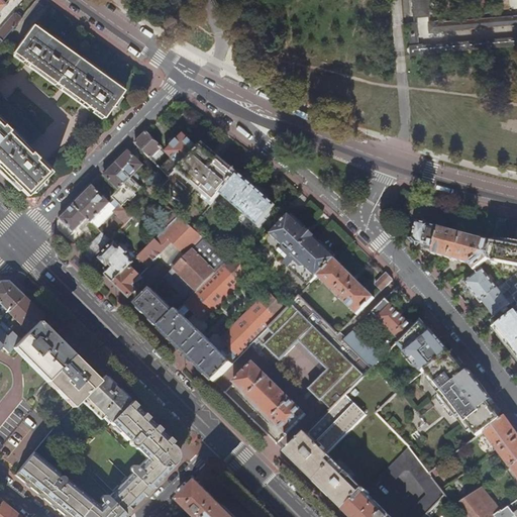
[(412,0),(414,17),(430,16),(428,0),(412,0)]
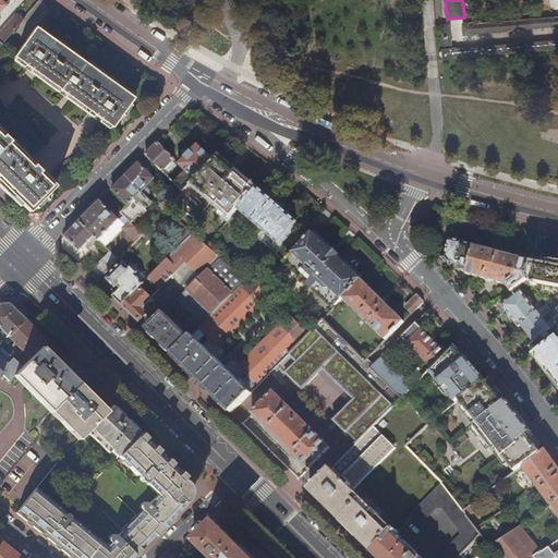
[(0,45),(23,19),(16,14),(14,14),(0,31),(0,45)]
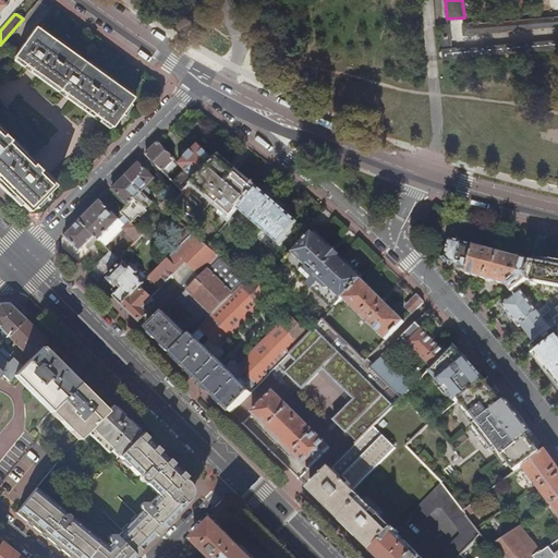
[(462,26),(463,37),(477,36),(477,35),(557,26),(557,17),(476,26),(476,25),(462,26)]
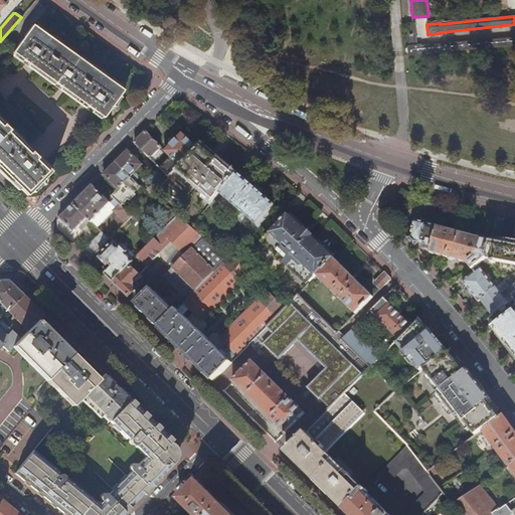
[(104,118),(124,91),(61,45),(33,25),(13,52),(104,118)]
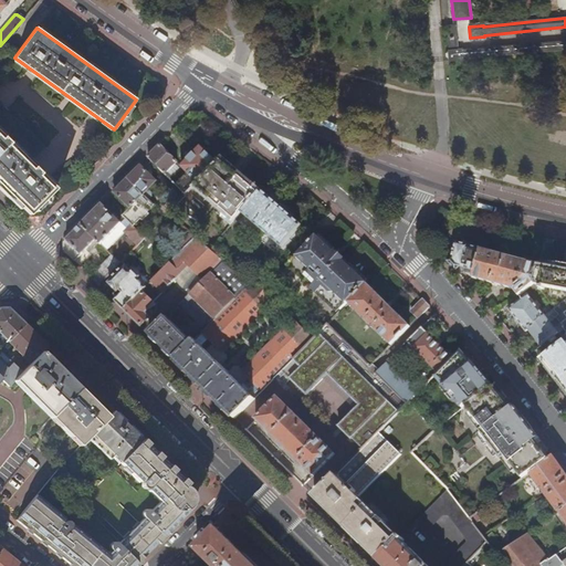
[(452,53),(453,64),(468,63),(468,61),(565,51),(565,53),(565,52),(565,41),(564,41),(564,43),(467,53),(467,51),(462,52),(460,29),(451,30),(453,53),(452,53)]
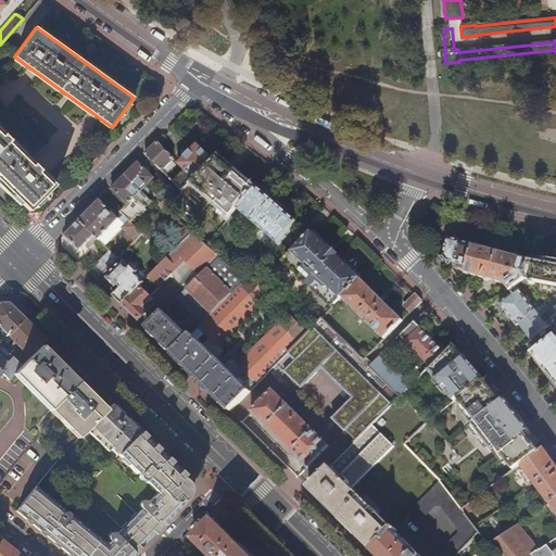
[(0,184),(10,193),(28,212),(54,186),(0,131),(0,184)]
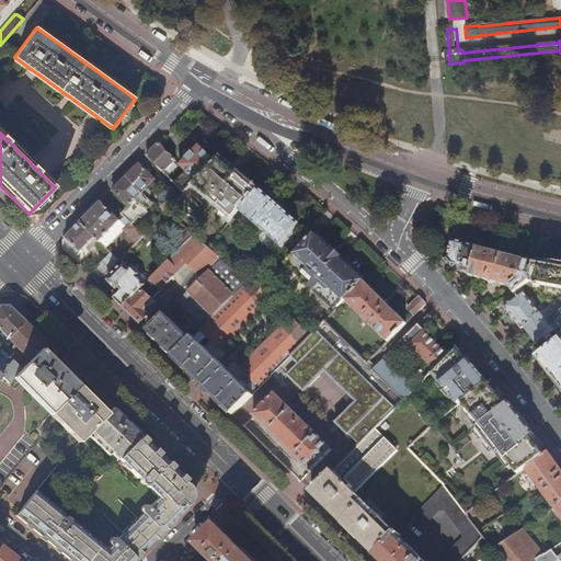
[(176,161),(159,144),(147,156),(165,174),(168,172),(167,170),(176,161)]
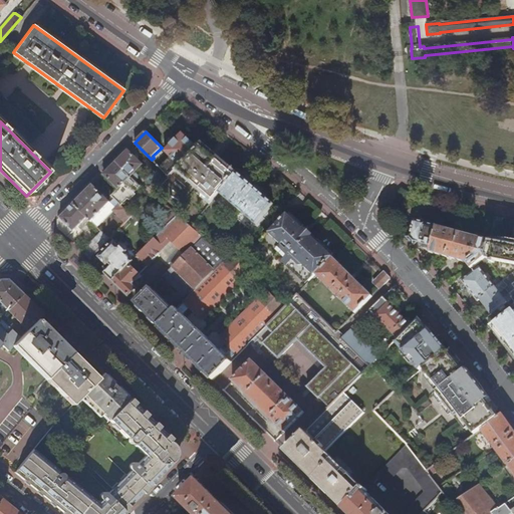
[(183,133),(165,151),(164,152),(176,163),(174,164),(171,161),(169,163),(166,160),(159,167),(169,177),(198,148),(183,133)]
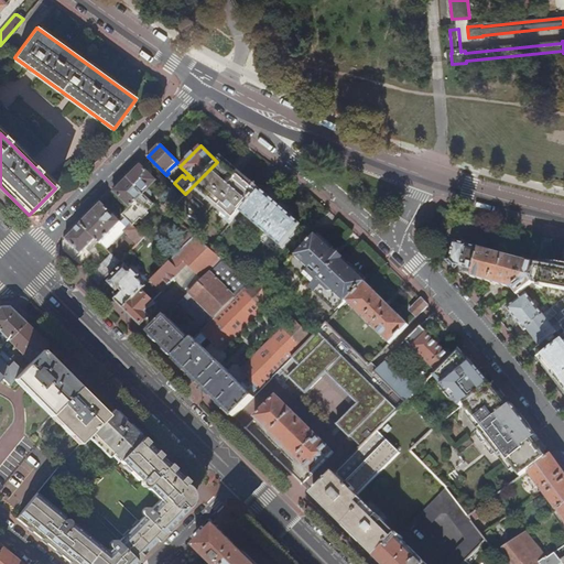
[(258,193),(219,160),(217,162),(185,194),(167,213),(172,216),(190,231),(195,236),(206,246),(209,248),(235,218),(241,212),(258,193)]
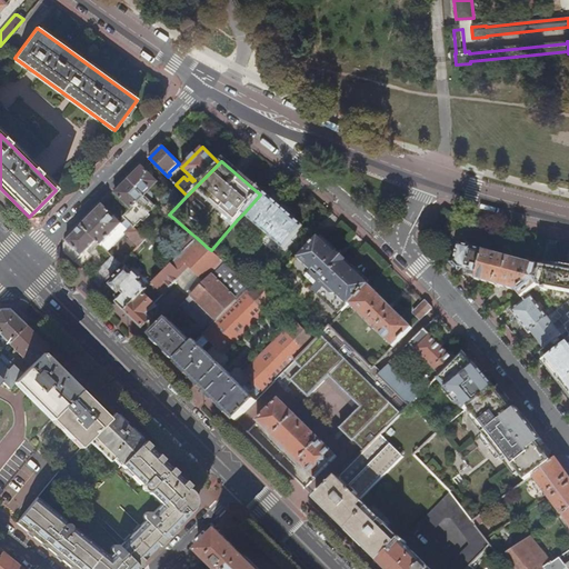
[(158,181),(142,166),(128,179),(145,196),(158,181)]
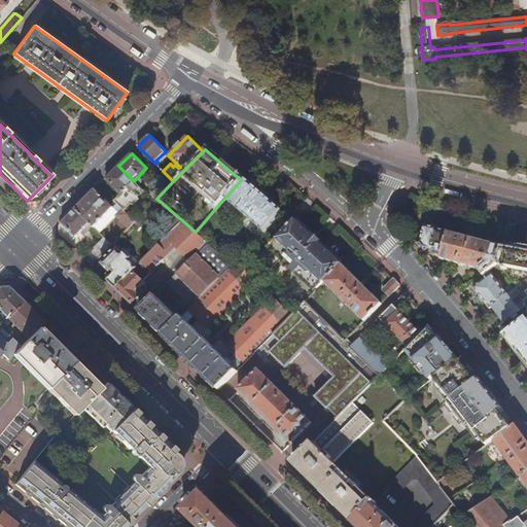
[(134,181),(118,166),(106,179),(120,194),(114,201),(117,204),(123,209),(124,210),(131,204),(133,205),(138,199),(137,198),(143,190),(134,181)]
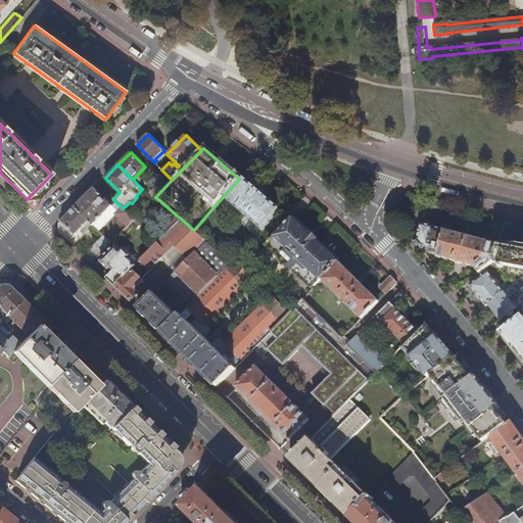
[(155,197),(172,180),(161,170),(160,169),(153,176),(160,182),(148,194),(152,199),(155,197)]
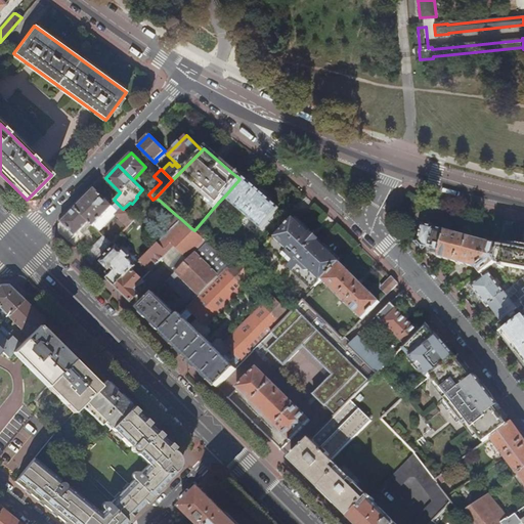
[(242,176),(239,179),(224,197),(254,222),(260,227),(262,229),(279,208),(242,176)]
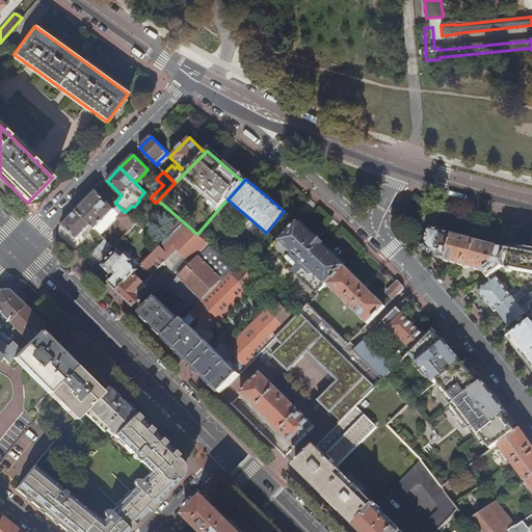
[(97,191),(77,211),(92,227),(95,230),(114,209),(97,191)]
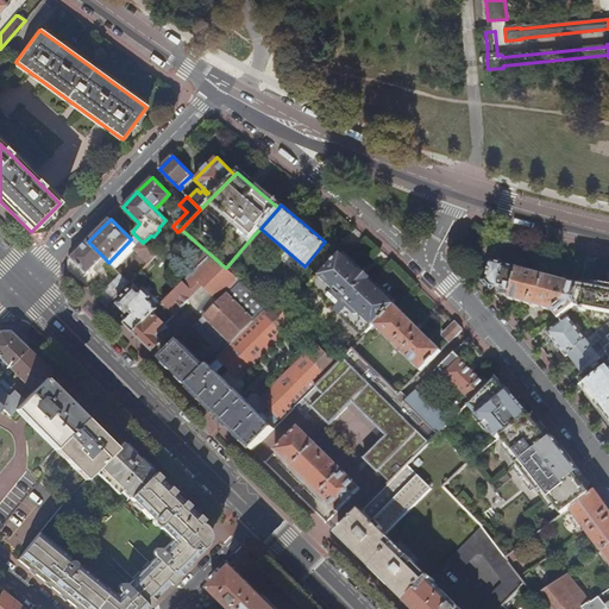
[(295,258),(261,228),(253,236),(296,272),(302,264),(295,258)]
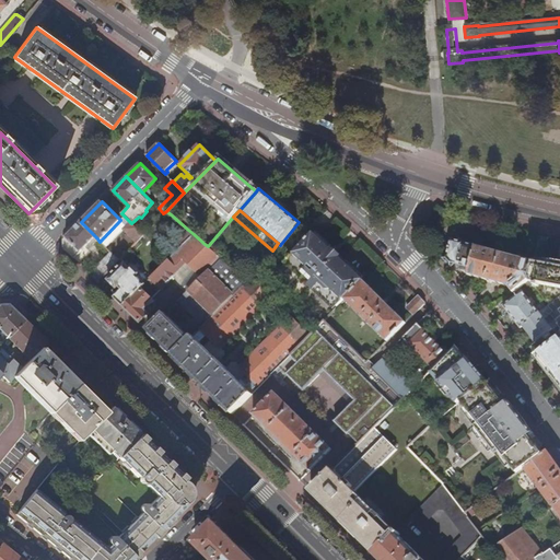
[(100,242),(105,246),(123,229),(130,222),(125,217),(120,220),(100,242)]
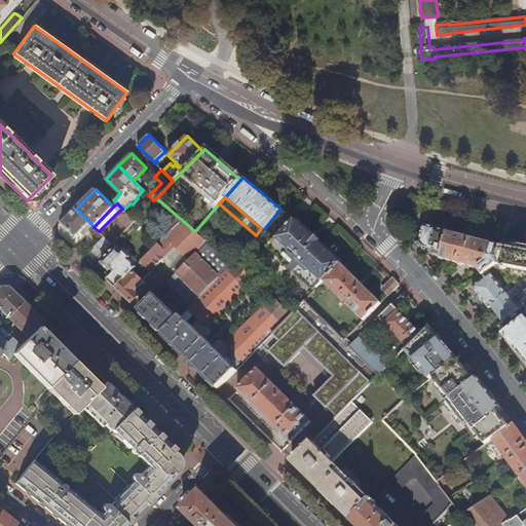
[(60,224),(60,233),(70,242),(80,232),(82,233),(91,224),(76,209),(60,224)]
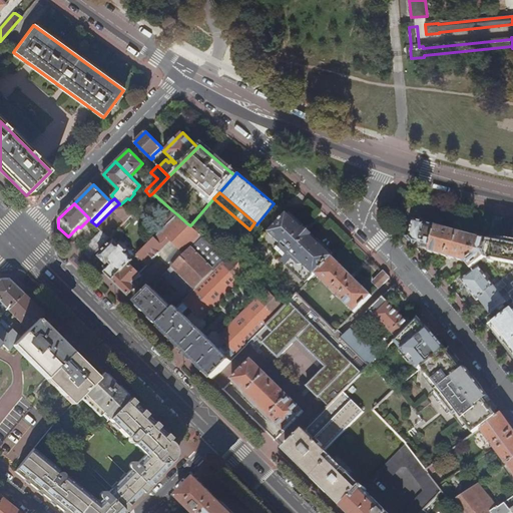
[(112,209),(124,221),(131,215),(120,204),(119,203),(112,209)]
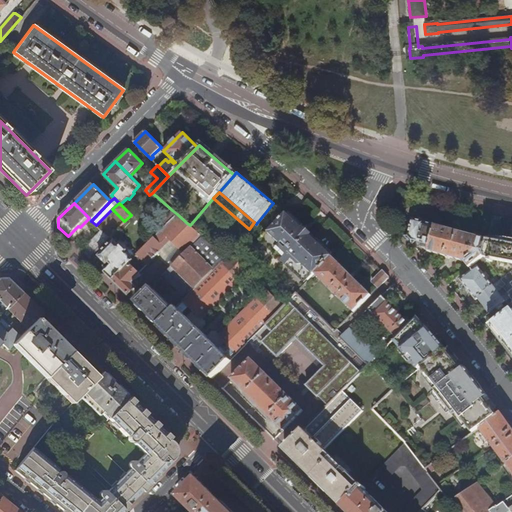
[(163,220),(167,225),(177,214),(172,210),(163,220)]
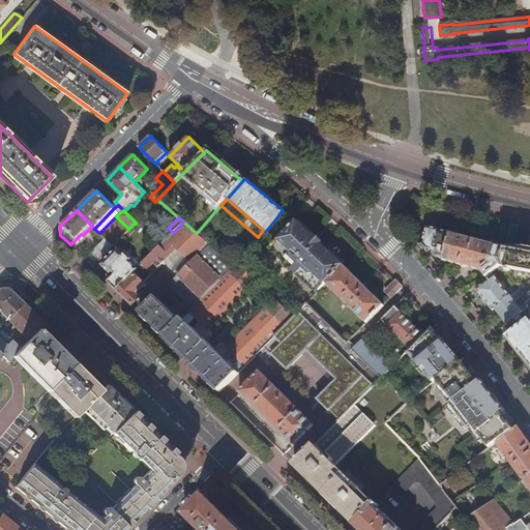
[(326,284),(344,266),(297,221),(272,245),(319,291),(326,284)]
